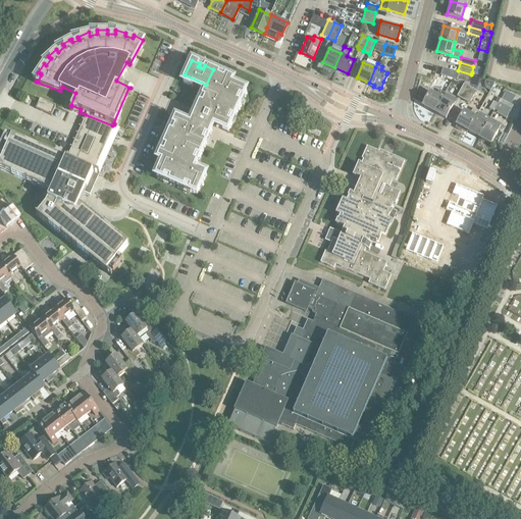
[(219,72),(213,69),(206,85),(227,93),(231,83),(232,79),(224,74),(223,78),(221,76),(218,75),(219,72)]
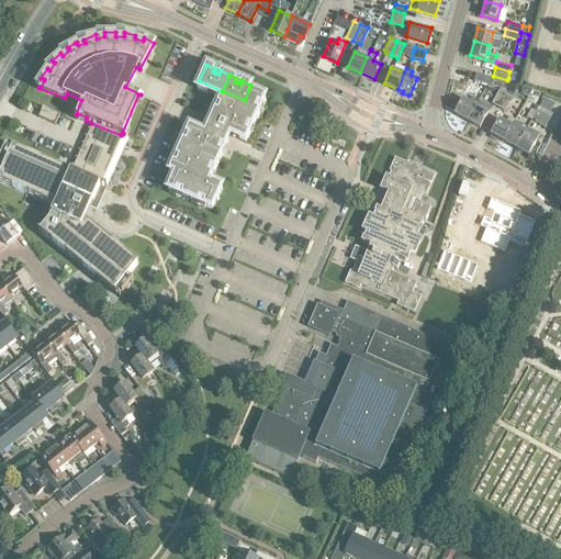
[(493,76),(491,82),(491,84),(500,86),(498,88),(506,89),(508,80),(507,80),(493,76)]
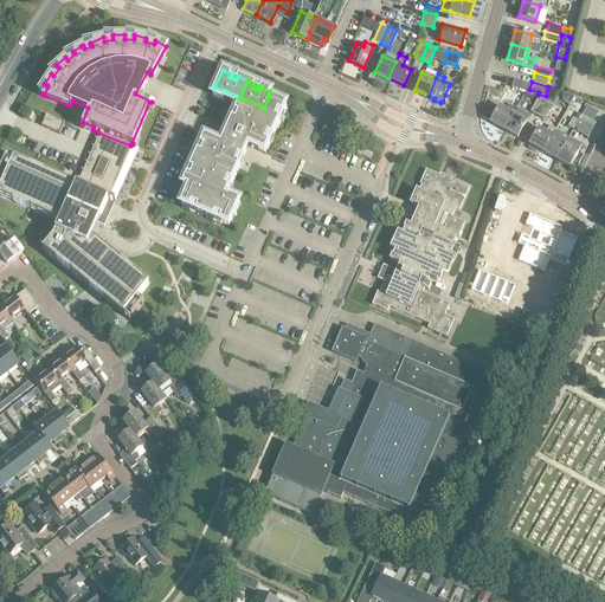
[(211,167),(200,192),(214,198),(236,207),(239,200),(227,195),(227,196),(226,195),(225,195),(208,188),(219,164),(229,142),(245,149),(248,143),(249,144),(258,122),(264,108),(239,98),(214,86),(212,94),(223,98),(223,97),(225,98),(237,103),(255,110),(244,134),(227,127),(225,133),(218,130),(213,140),(221,143),(211,167)]
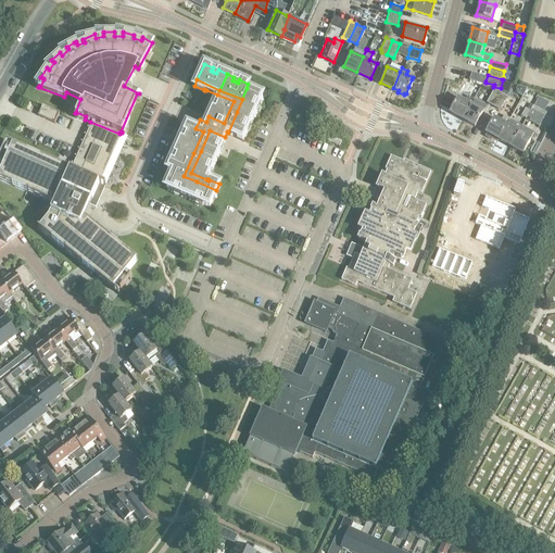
[(412,79),(408,87),(419,91),(423,84),(412,79)]
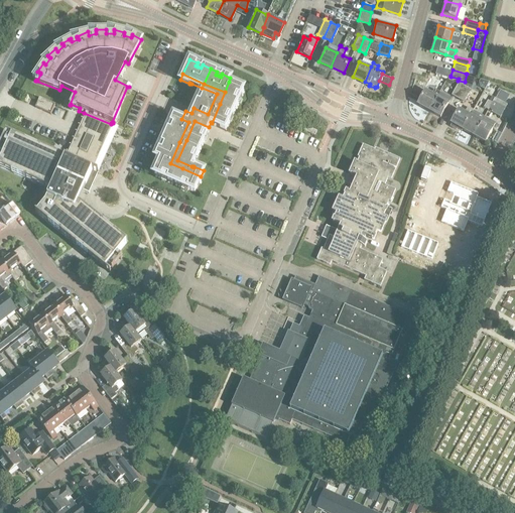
[(467,74),(465,82),(471,85),(476,76),(467,74)]
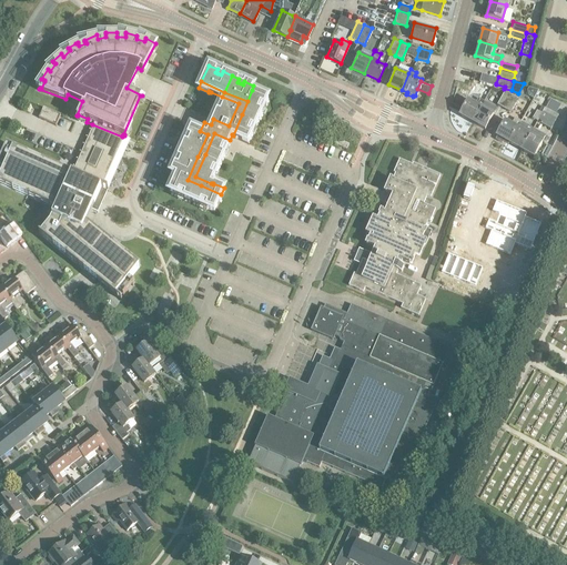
[(512,90),(504,89),(497,102),(503,106),(512,90)]
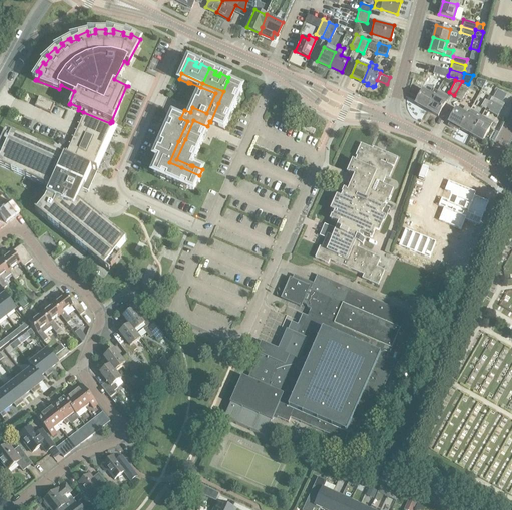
[(227,81),(223,91),(218,103),(231,109),(235,100),(232,99),(235,94),(237,95),(241,87),(227,81)]
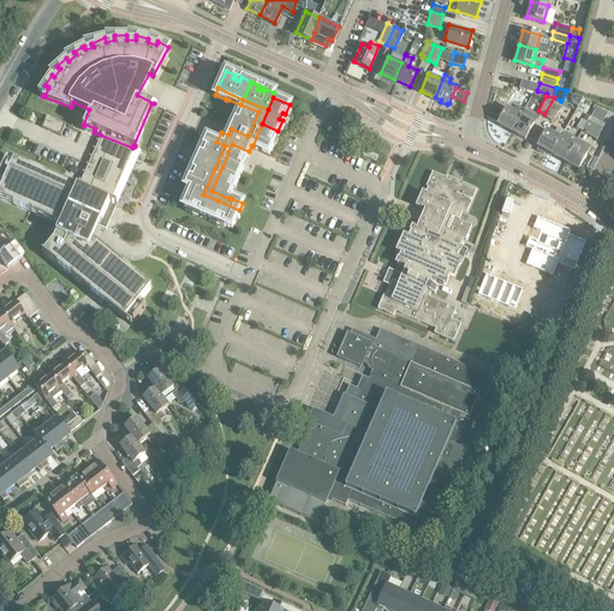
[(554,97),(544,114),(552,119),(560,103),(561,101),(554,97)]
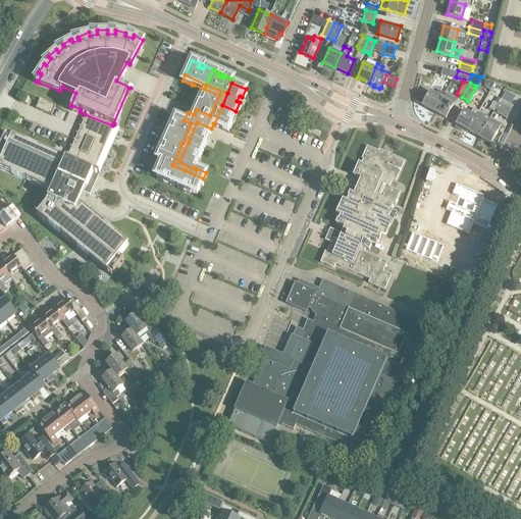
[(438,88),(435,93),(429,90),(421,103),(433,110),(440,96),(445,91),(438,88)]
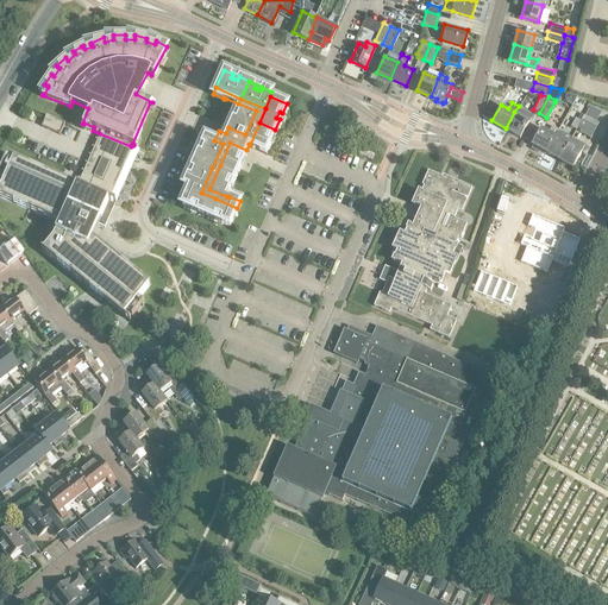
[(233,114),(231,120),(229,127),(245,134),(256,111),(238,104),(233,114)]
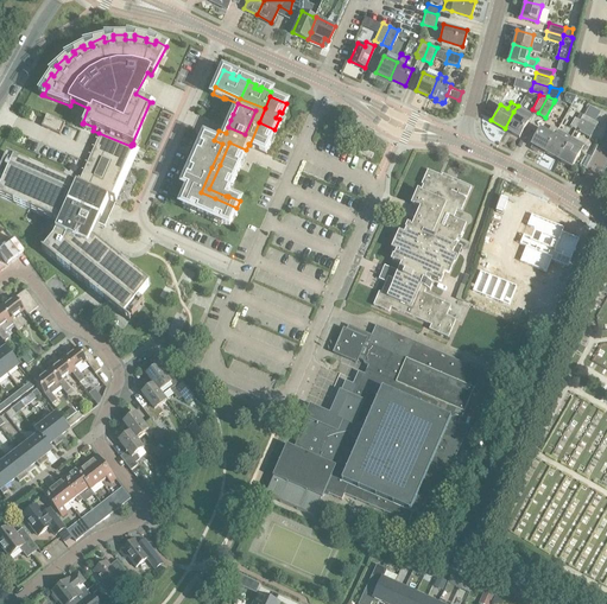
[(600,109),(589,103),(583,114),(594,119),(600,109)]
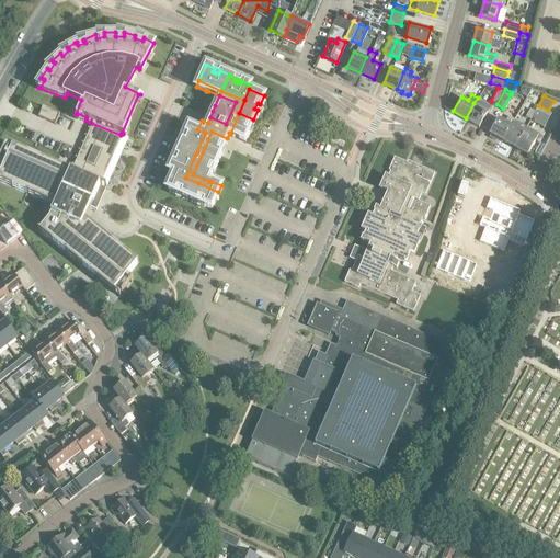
[(55,122),(59,111),(42,103),(37,114),(55,122)]
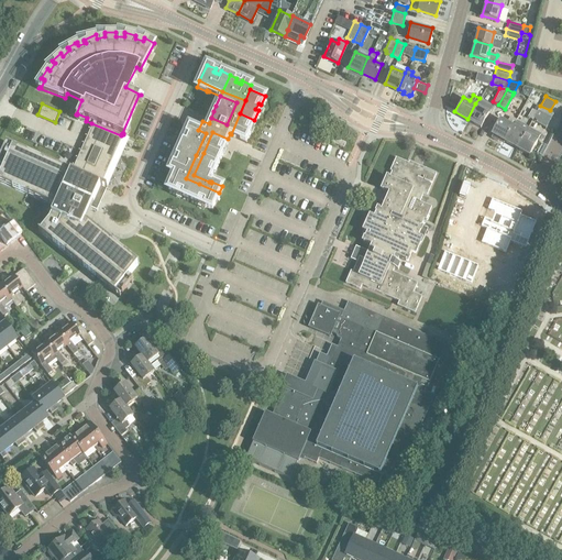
[(488,111),(475,103),(467,119),(480,125),(488,111)]
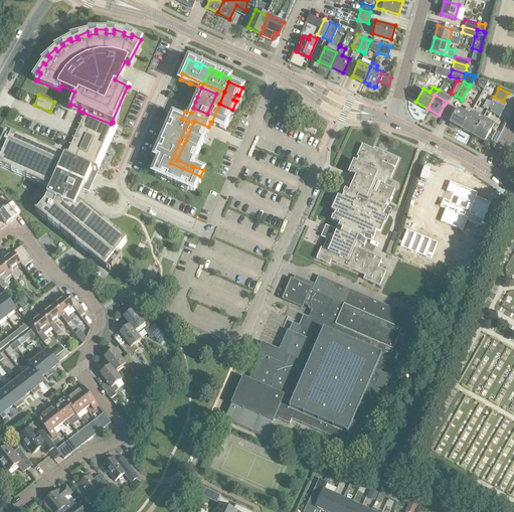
[(490,101),(488,99),(486,99),(482,106),(487,108),(490,102),(494,96),(493,96),(490,101)]
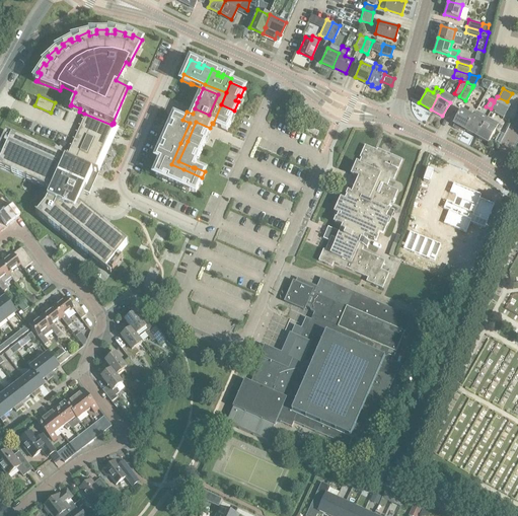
[(494,102),(491,108),(503,116),(506,109),(510,103),(508,102),(507,101),(500,97),(498,97),(498,96),(494,102)]
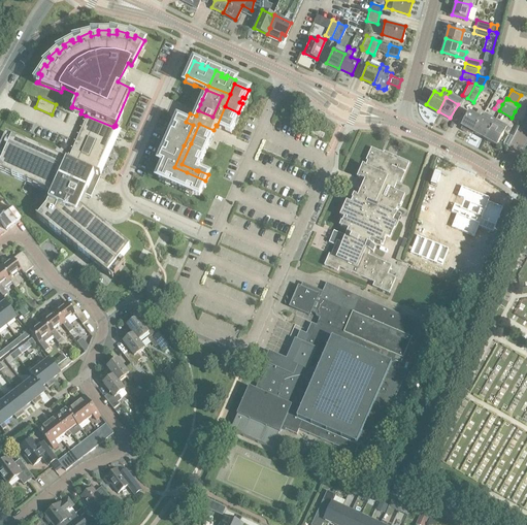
[(238,112),(225,106),(217,126),(230,132),(234,124),(236,119),(238,112)]
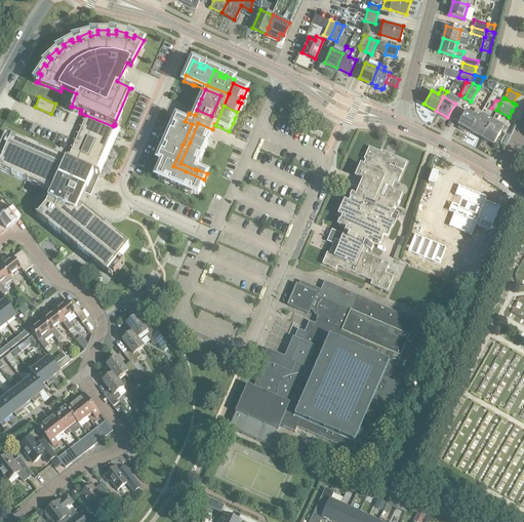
[(458,123),(459,124),(457,126),(464,130),(465,127),(470,130),(477,116),(481,110),(475,107),(472,113),(466,110),(458,123)]
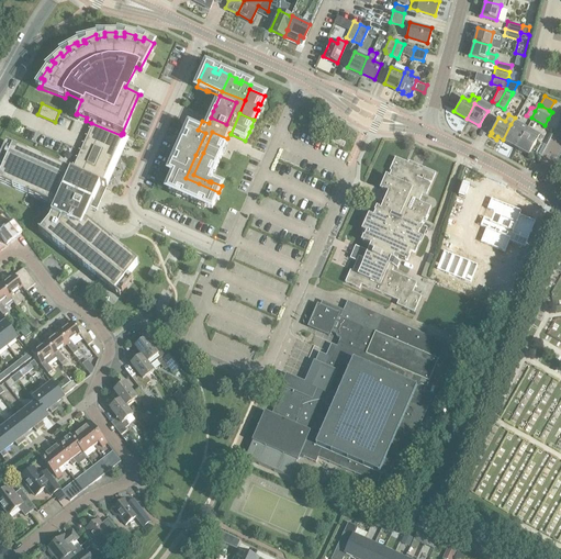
[(511,124),(503,140),(515,146),(527,124),(515,118),(511,124)]
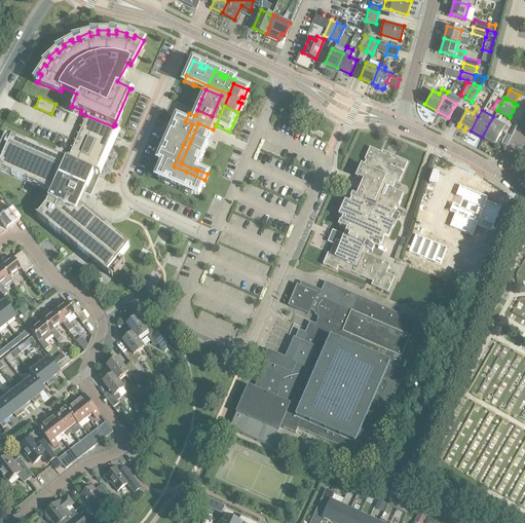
[(85,115),(70,149),(66,158),(92,171),(113,126),(85,115)]
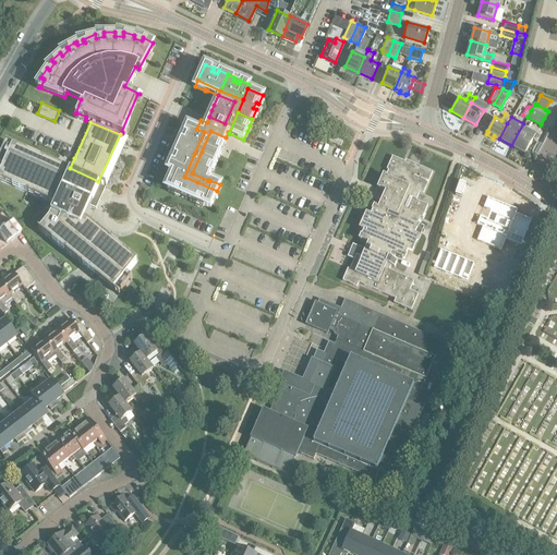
[(535,131),(523,123),(511,145),(523,152),(532,137),(535,131)]
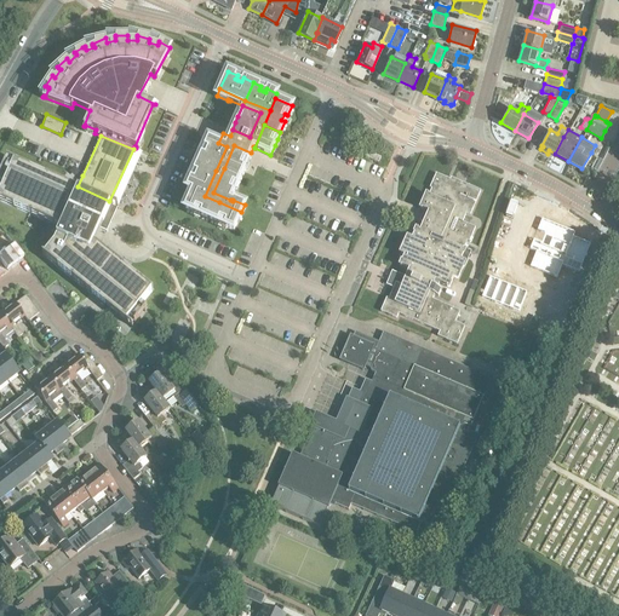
[(204,148),(201,154),(198,162),(216,171),(227,147),(218,143),(208,138),(204,148)]
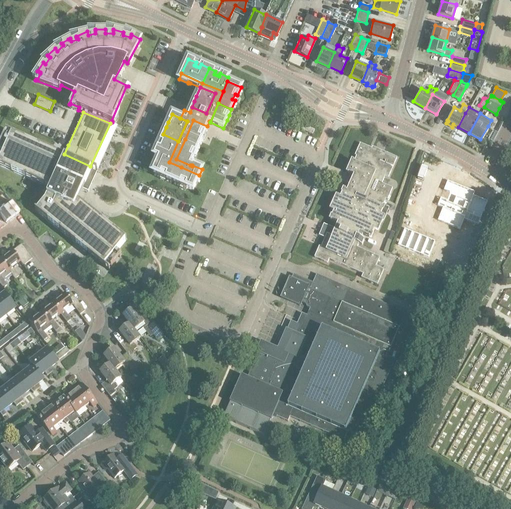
[(193,120),(185,139),(198,145),(202,138),(204,133),(207,126),(193,120)]
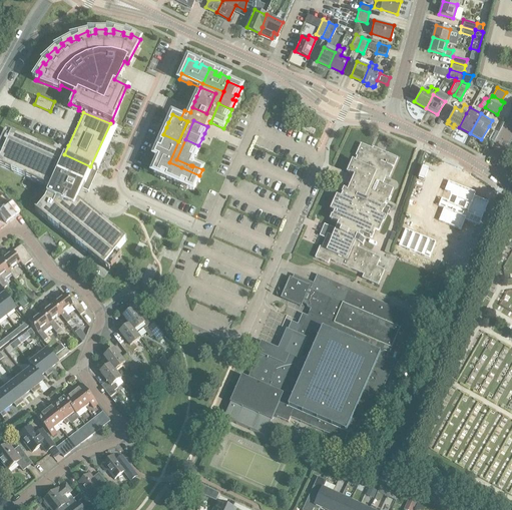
[(302,128),(309,131),(313,132),(315,128),(304,123),(302,128)]
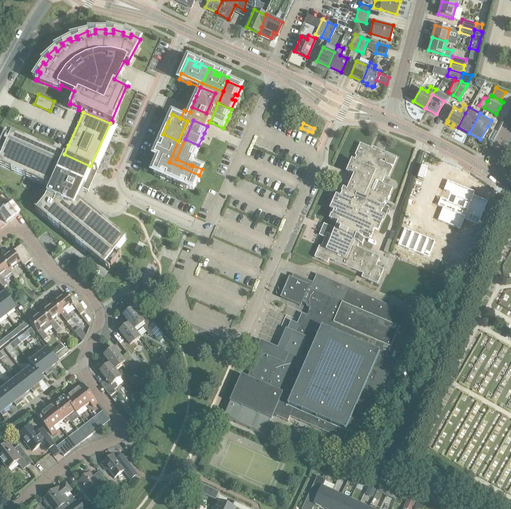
[(0,163),(49,186),(76,197),(81,186),(87,189),(91,181),(85,178),(86,176),(90,167),(92,167),(90,166),(64,154),(10,130),(10,131),(11,132),(0,156),(0,163)]
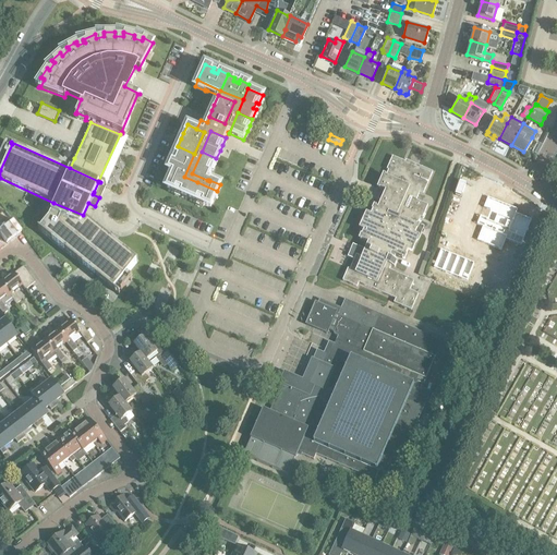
[(329,142),(328,147),(340,152),(341,146),(329,142)]
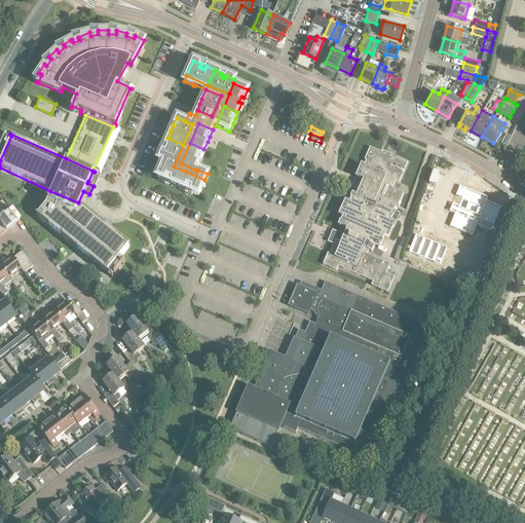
[(164,152),(161,151),(158,159),(162,161),(174,166),(183,145),(167,138),(163,146),(166,147),(165,150),(164,152)]
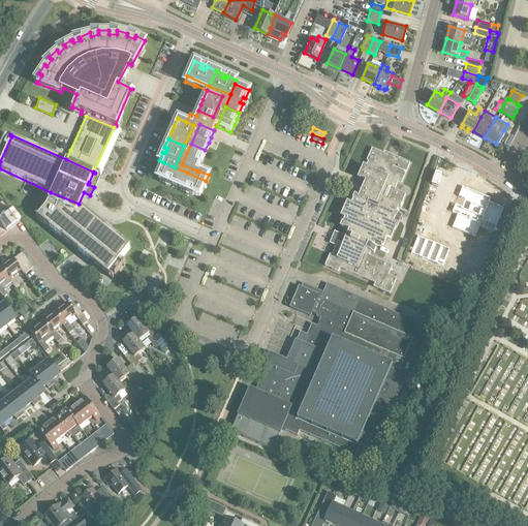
[(191,144),(182,164),(196,171),(199,161),(203,157),(205,150),(191,144)]
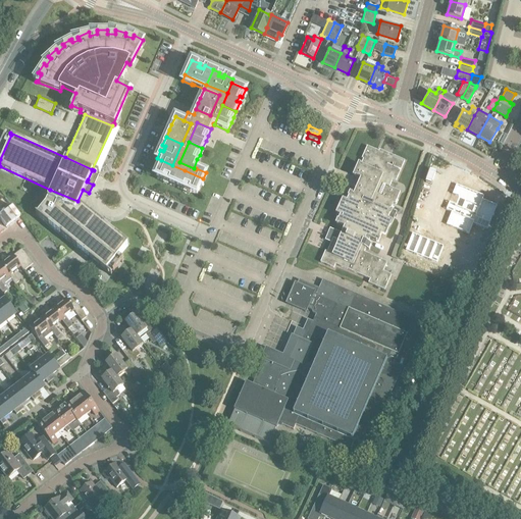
[(324,249),(319,260),(333,266),(334,262),(369,277),(367,281),(383,289),(391,272),(382,269),(386,260),(363,250),(365,247),(368,248),(370,243),(367,242),(369,238),(378,242),(380,237),(379,237),(380,232),(385,235),(389,224),(391,223),(393,218),(397,210),(391,207),(394,201),(395,201),(400,190),(387,185),(391,178),(394,179),(403,159),(378,149),(366,144),(361,156),(362,157),(360,161),(358,160),(352,174),(355,175),(355,174),(357,175),(360,176),(356,185),(353,193),(351,192),(352,191),(349,190),(347,195),(348,195),(346,199),(342,197),(335,213),(339,214),(340,214),(337,218),(336,218),(334,223),(337,224),(337,223),(344,225),(341,231),(329,226),(324,238),(330,241),(326,250),(324,249)]
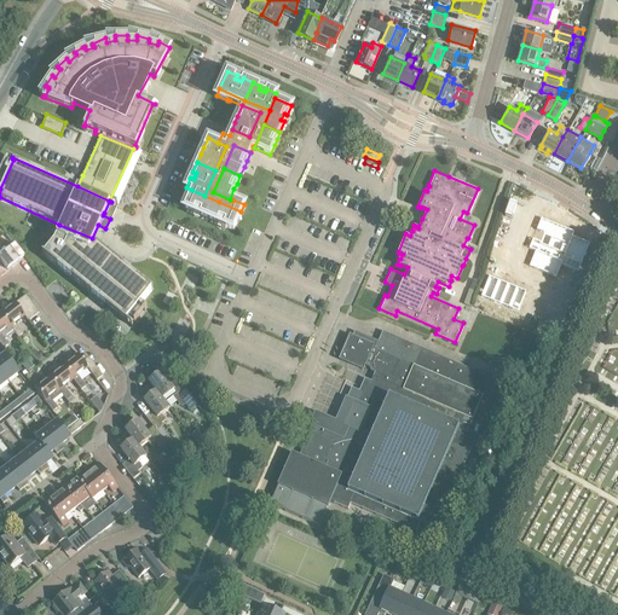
[(191,190),(188,198),(184,207),(194,212),(195,208),(200,210),(201,210),(200,214),(212,219),(219,202),(204,196),(191,190)]
